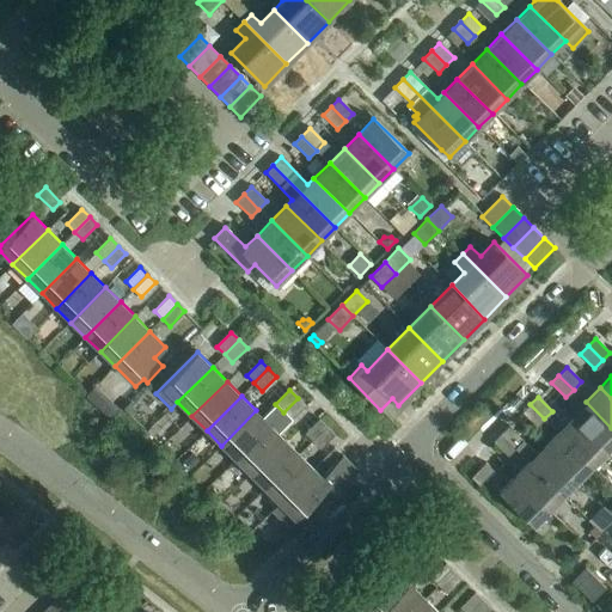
[(298,398),(283,412),(291,420),(305,405),(298,398)]
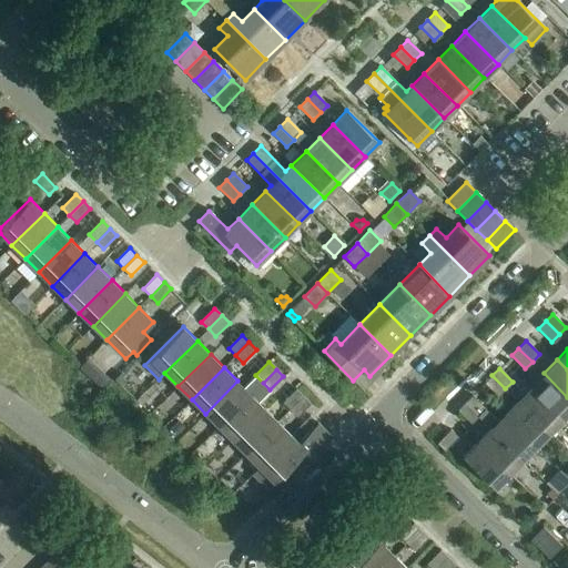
[(530,387),(563,419),(567,414),(567,397),(544,373),(530,387)]
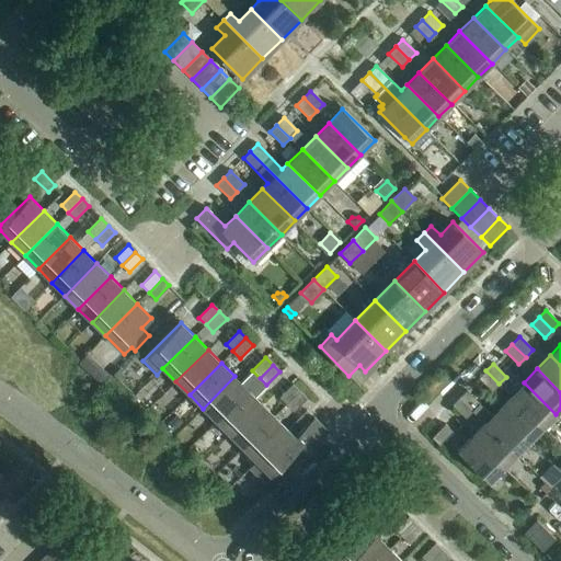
[(203,409),(216,422),(260,378),(252,370),(241,382),(235,376),(203,409)]
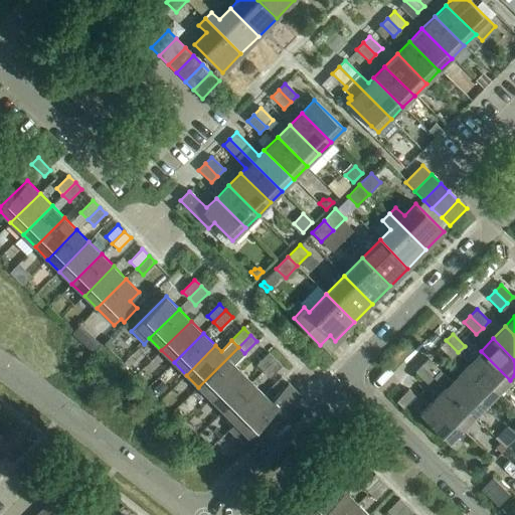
[(458,352),(446,340),(440,347),(452,359),(458,352)]
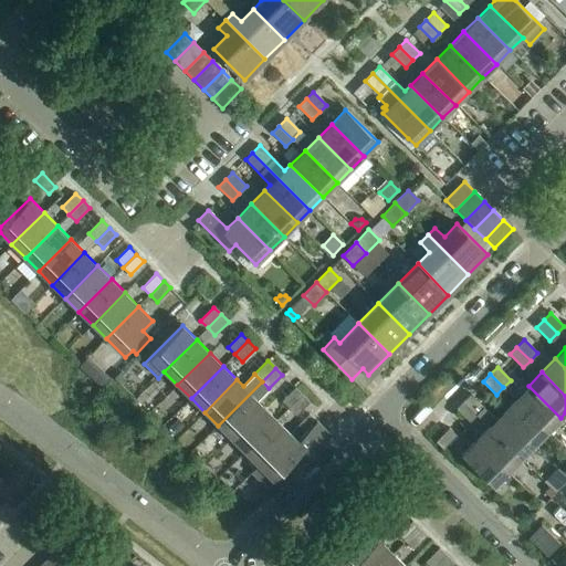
[(218,426),(231,439),(264,406),(258,400),(269,388),(262,381),(218,426)]
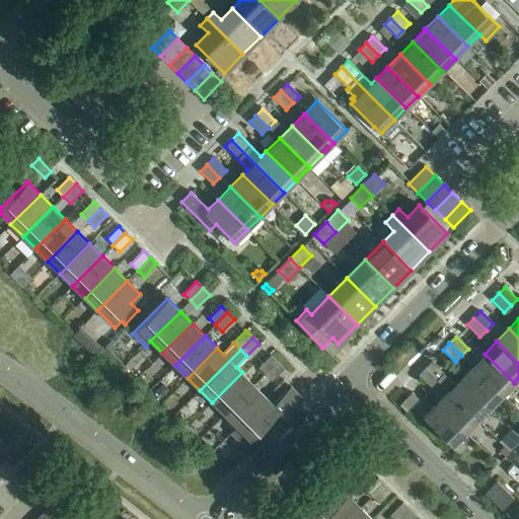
[(472,366),(502,395),(514,383),(485,354),(472,366)]
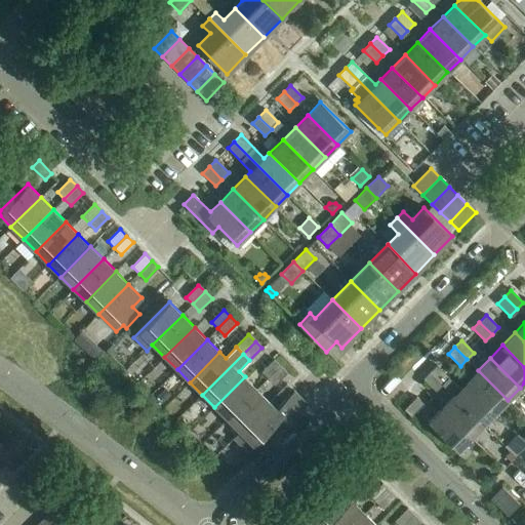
[(261,372),(268,378),(280,366),(274,359),(261,372)]
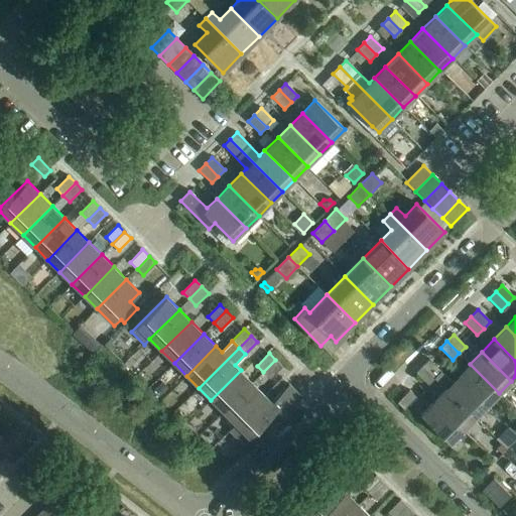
[(434,378),(445,388),(475,417),(487,405),(458,376),(452,382),(428,359),(422,366),(434,378)]
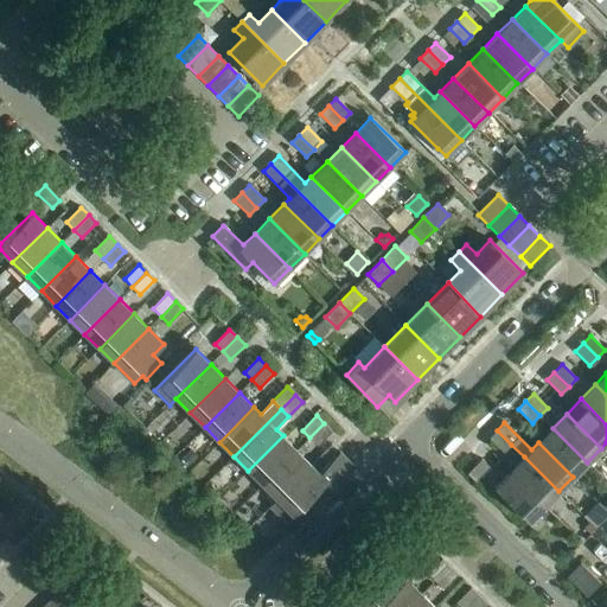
[(324,423),(310,438),(318,446),(332,430),(324,423)]
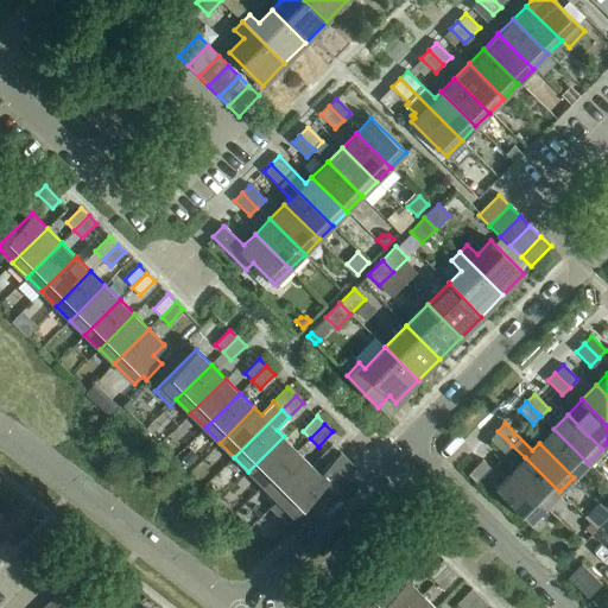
[(539,443),(574,477),(588,463),(553,429),(539,443)]
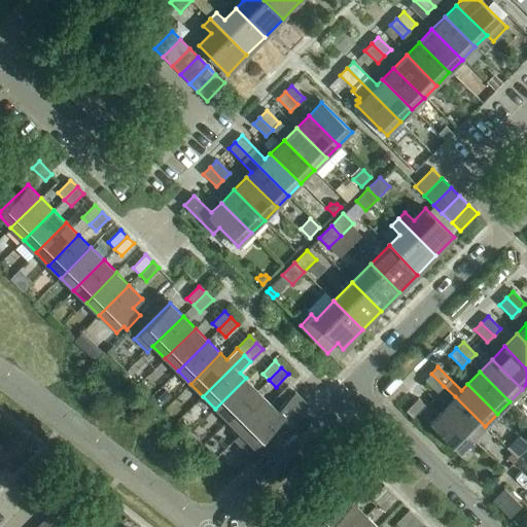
[(437,392),(444,386),(431,374),(424,380),(437,392)]
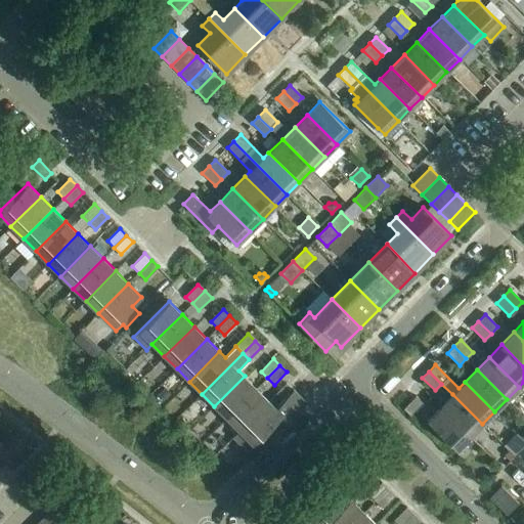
[(214,406),(226,419),(257,388),(245,376),(214,406)]
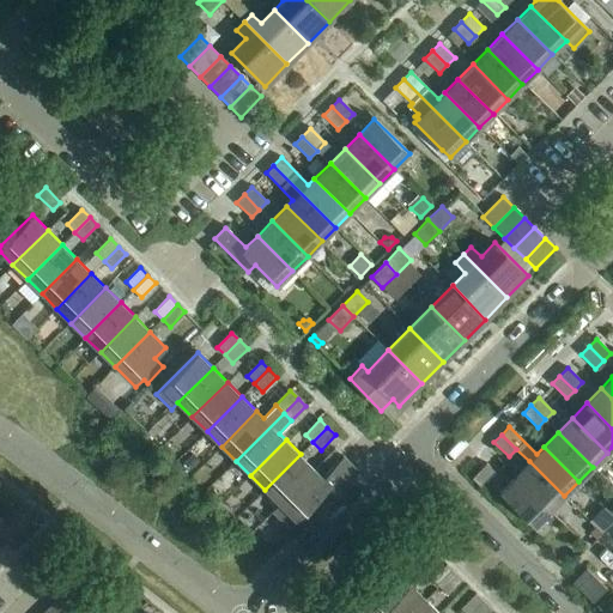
[(265,490),(279,504),(280,504),(315,469),(301,454),(265,490)]
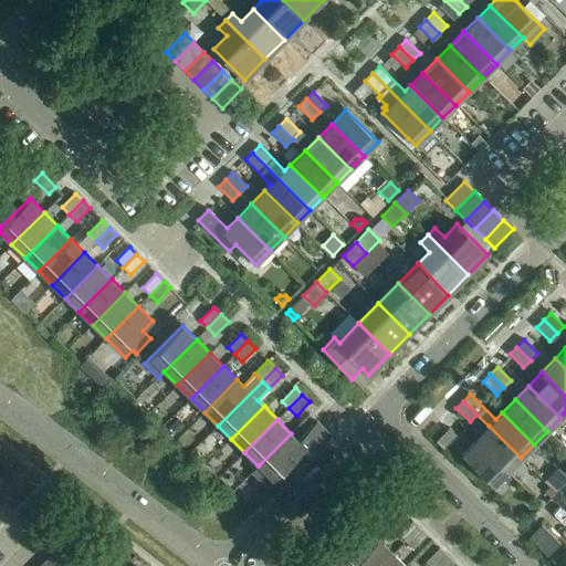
[(177,420),(169,427),(176,433),(184,427),(177,420)]
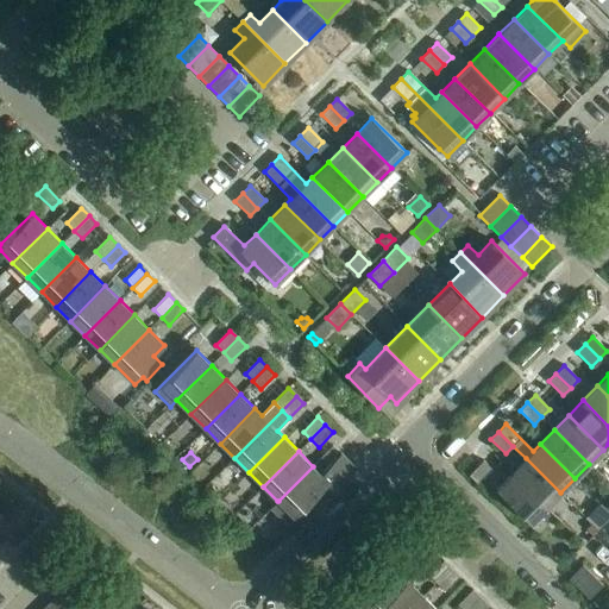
[(278,501),(277,501),(271,507),(287,523),(319,490),(326,497),(355,468),(340,453),(321,473),(313,466),(278,501)]
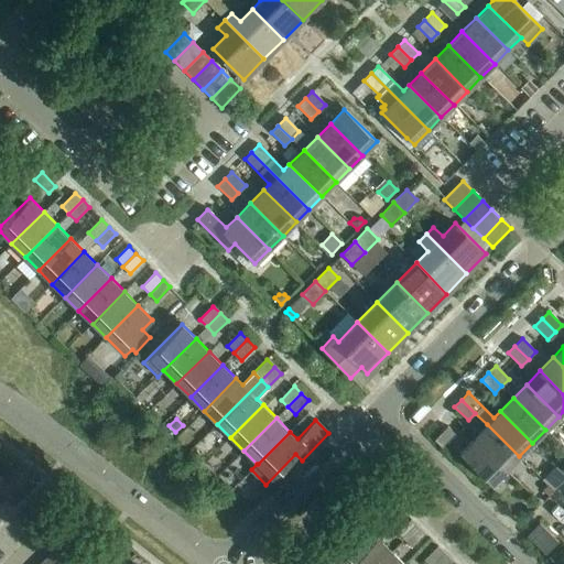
[(487,424),(473,437),(506,470),(519,456),(487,424)]
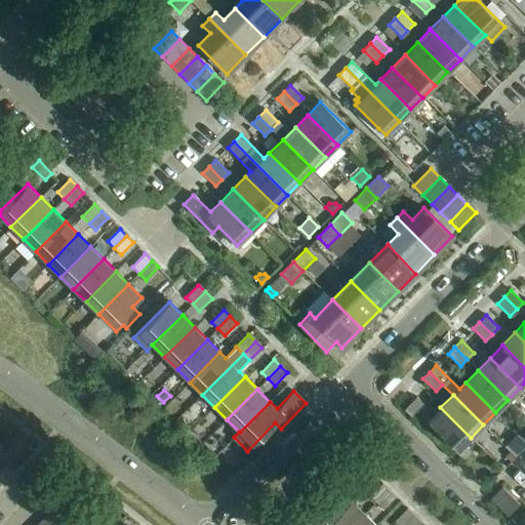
[(404,409),(410,416),(422,403),(416,397),(404,409)]
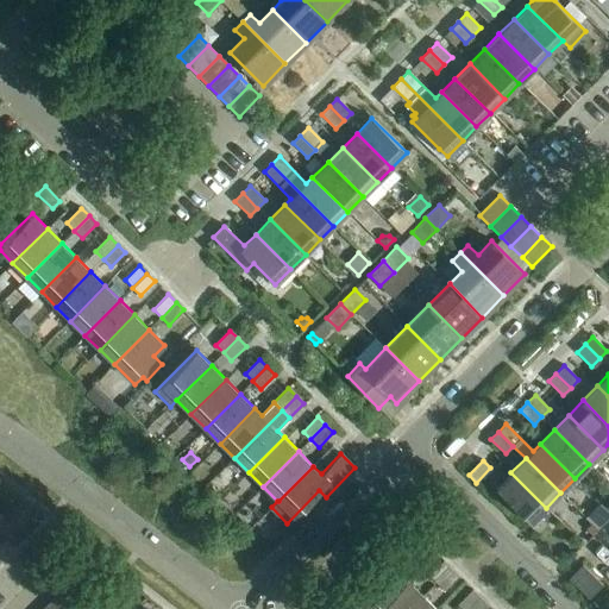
[(546,508),(510,472),(496,488),(531,523),(546,508)]
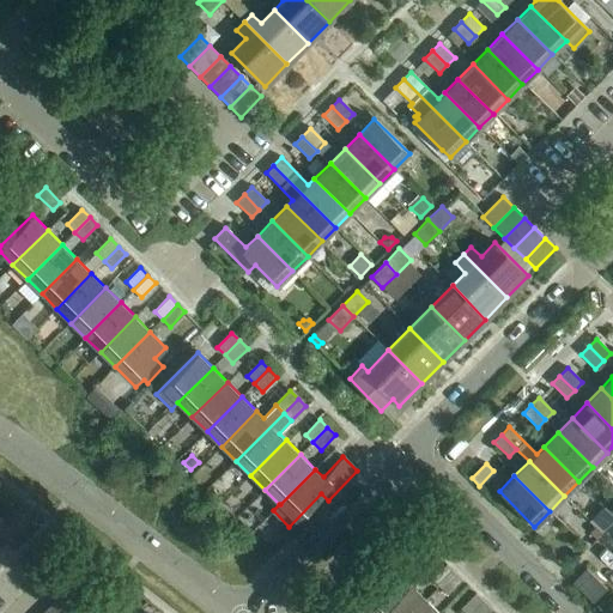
[(602,534),(595,527),(589,532),(596,540),(602,534)]
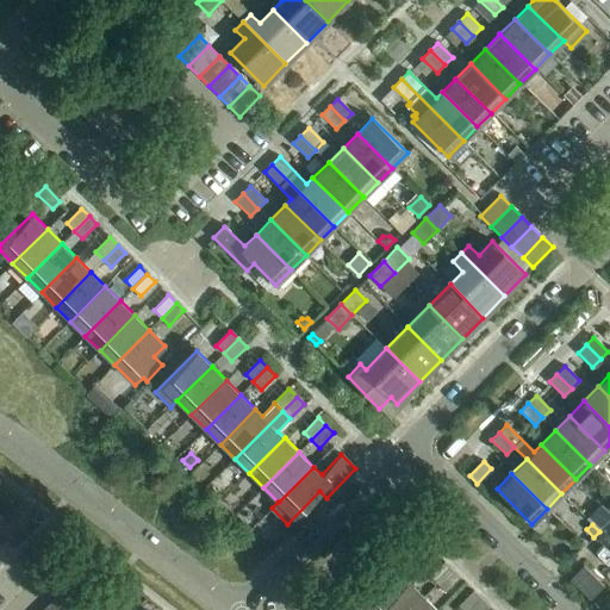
[(400,547),(415,562),(422,554),(408,540),(400,547)]
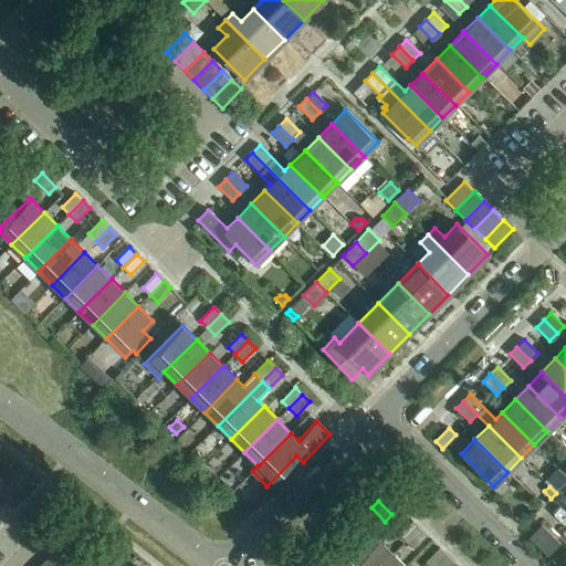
[(4,502),(1,506),(0,506),(0,522),(12,510),(4,502)]
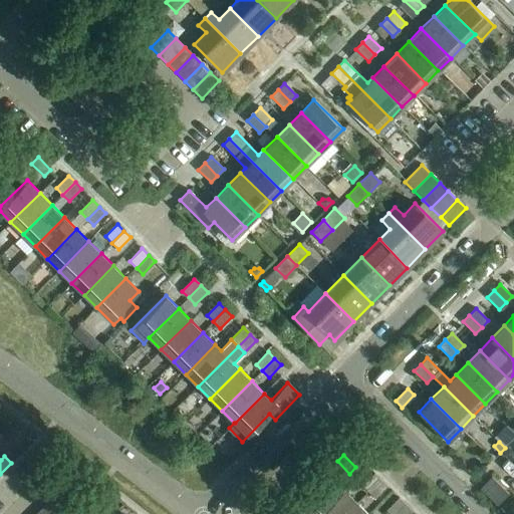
[(361,486),(368,492),(380,480),(373,473),(361,486)]
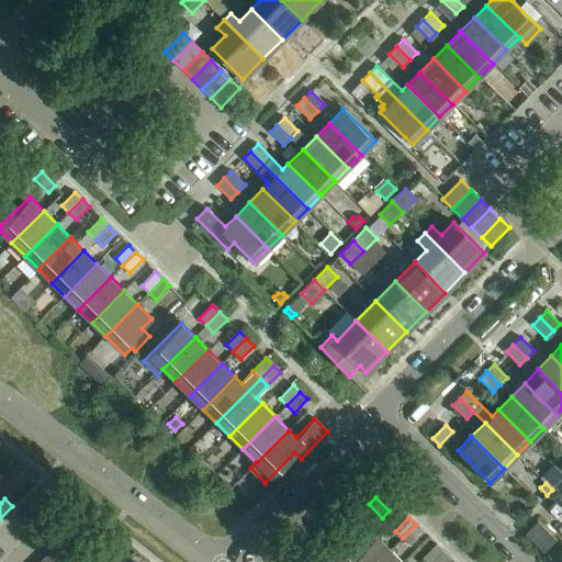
[(525,534),(543,552),(555,539),(537,521),(525,534)]
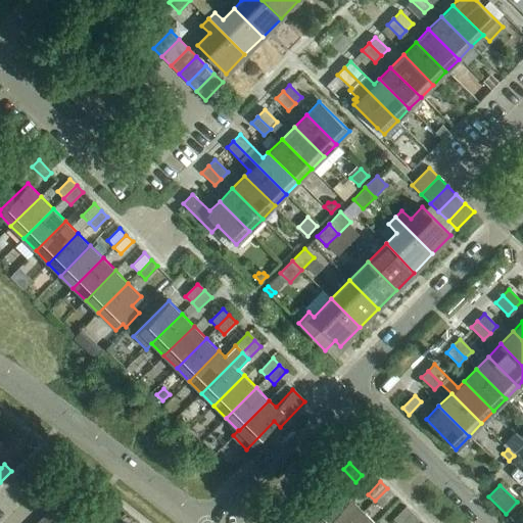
[(308,516),(315,522),(326,522),(350,498),(338,486),(308,516)]
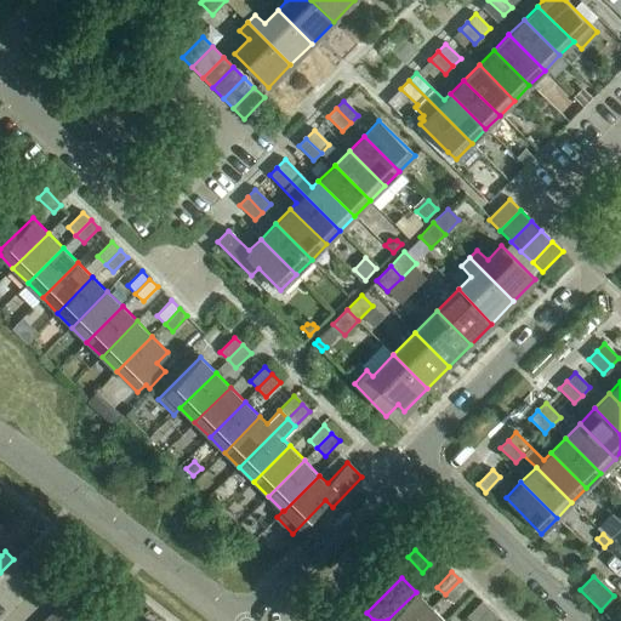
[(460,580),(445,594),(453,603),(467,587),(460,580)]
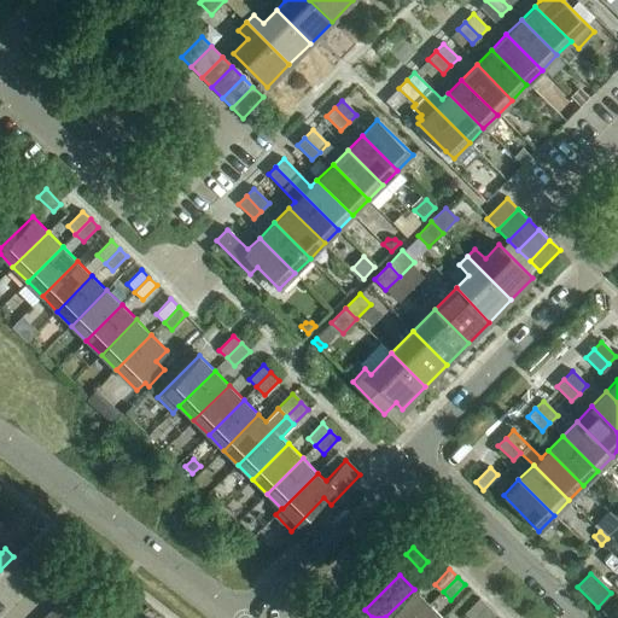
[(385,617),(415,617),(430,605),(414,589),(385,617)]
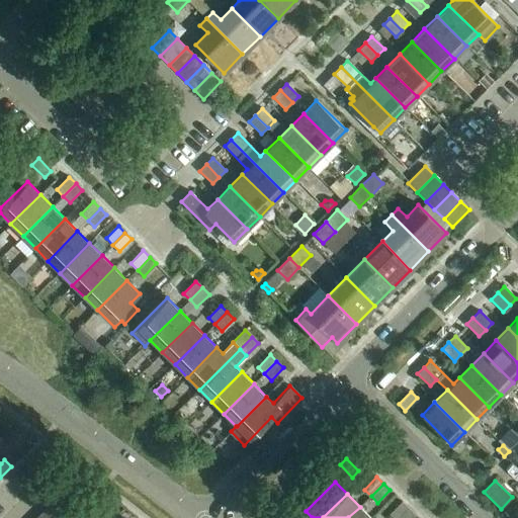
[(56,499),(47,507),(58,517),(66,517),(71,514),(56,499)]
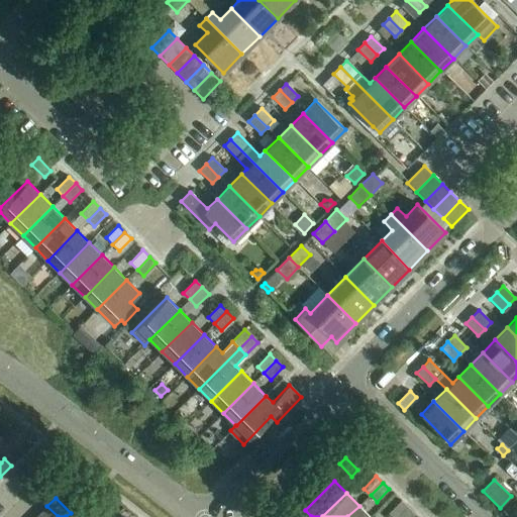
[(389,513),(392,516),(397,516),(407,507),(401,501),(389,513)]
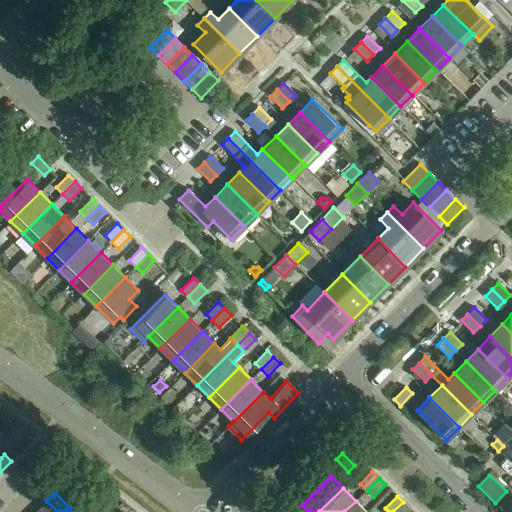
[(79,511),(96,511),(100,509),(91,500),(79,511)]
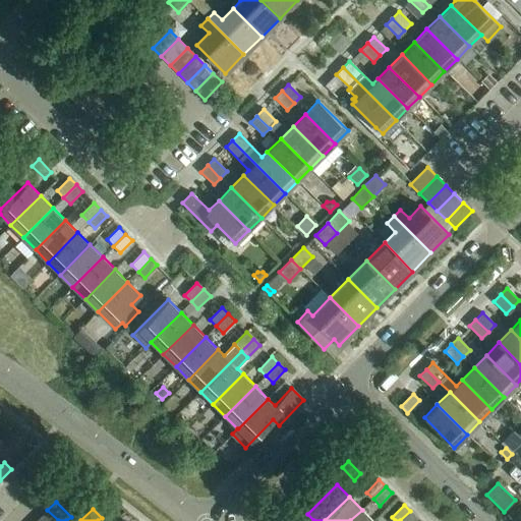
[(58,520),(47,510),(39,518),(41,520),(58,520)]
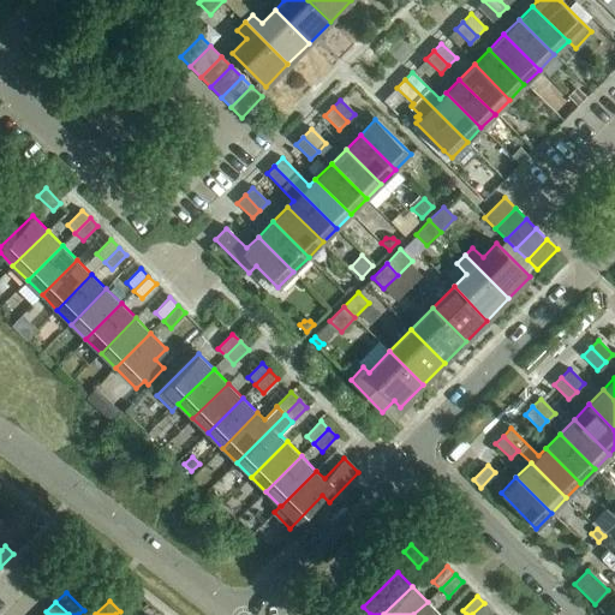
[(413,614),(441,614),(428,602),(413,614)]
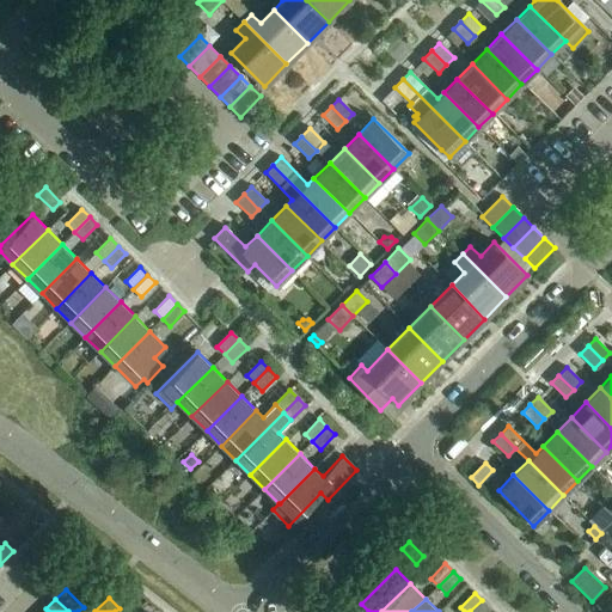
[(482,600),(470,611),(485,611),(490,609),(482,600)]
